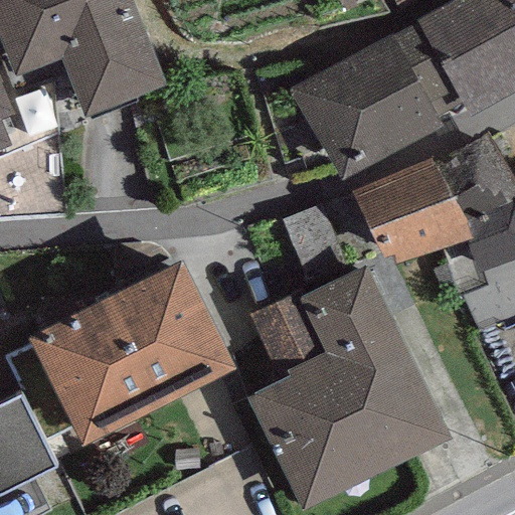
[(0,0),(0,40),(14,76),(61,59),(84,118),(164,84),(131,0),(0,0)]
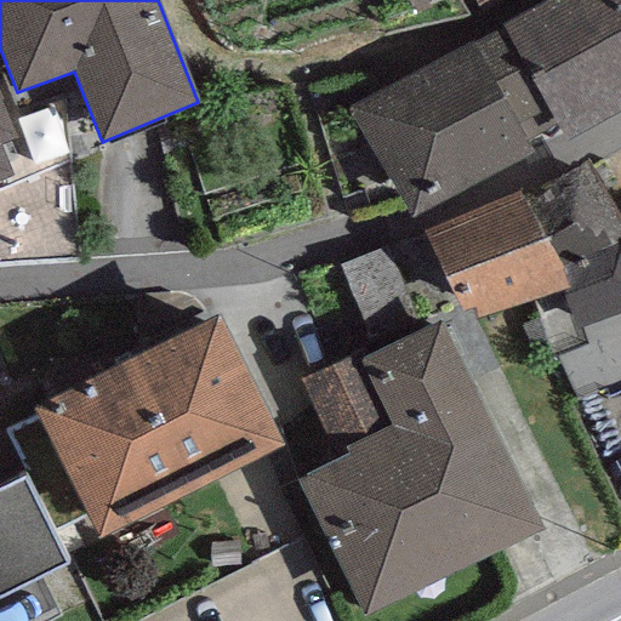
[(620,0),(546,0),(500,27),(501,30),(554,124),(563,141),(620,108),(620,0)]
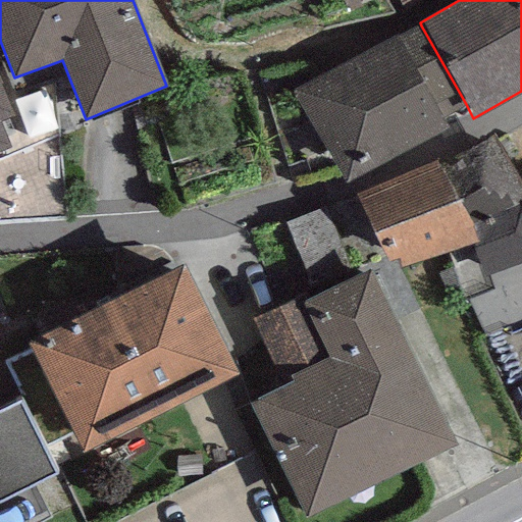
[(421,25),(400,38),(444,116),(466,104),(421,25)]
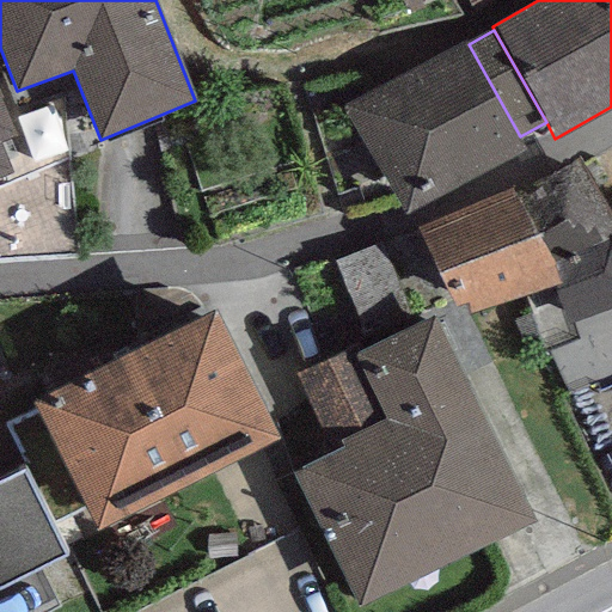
[(466,38),(347,103),(407,215),(527,151),(520,136),(469,44),(466,38)]
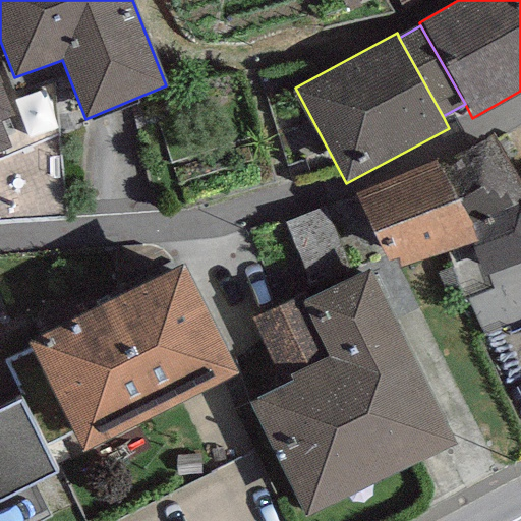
[(0,152),(10,148),(0,123),(0,122),(13,117),(0,84),(0,152)]
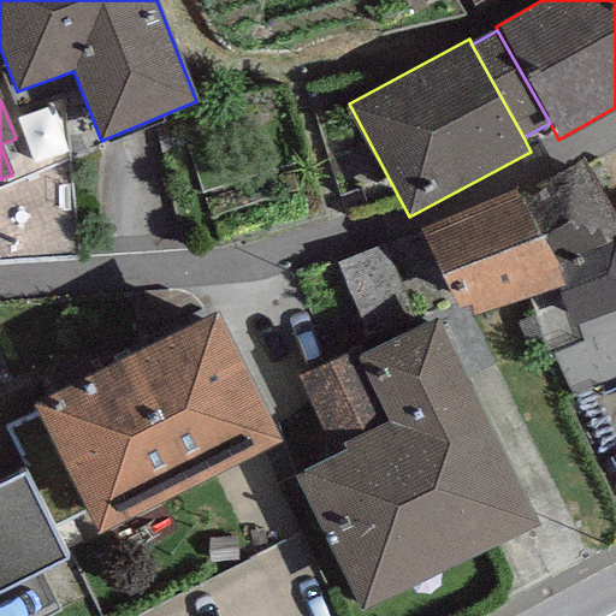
[(615,217),(582,159),(521,193),(557,267),(615,240),(615,217)]
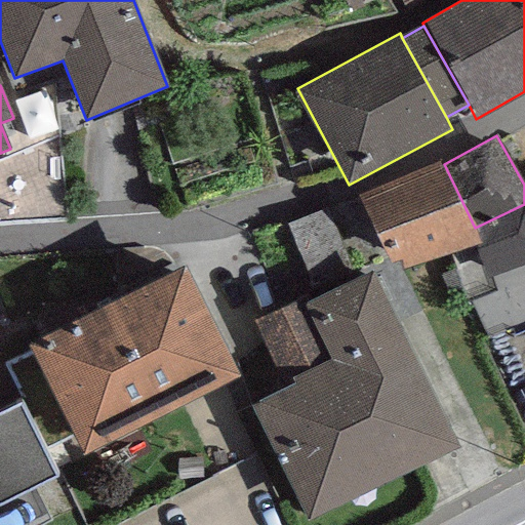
[(441,158),(358,196),(389,265),(399,261),(404,270),(475,244),(482,242),(475,228),(444,164),(441,158)]
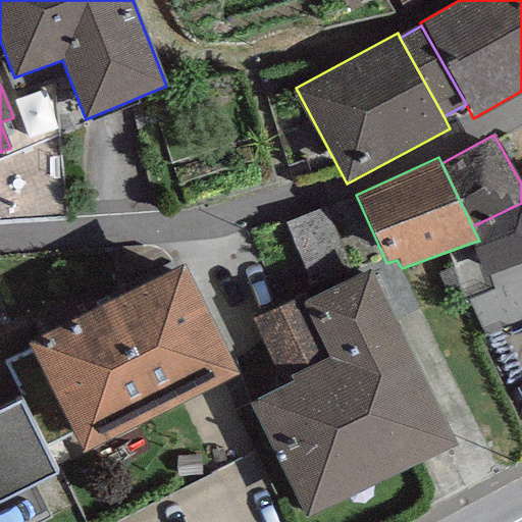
[(521,203),(472,226),(479,241),(472,243),(484,276),(521,263),(521,203)]
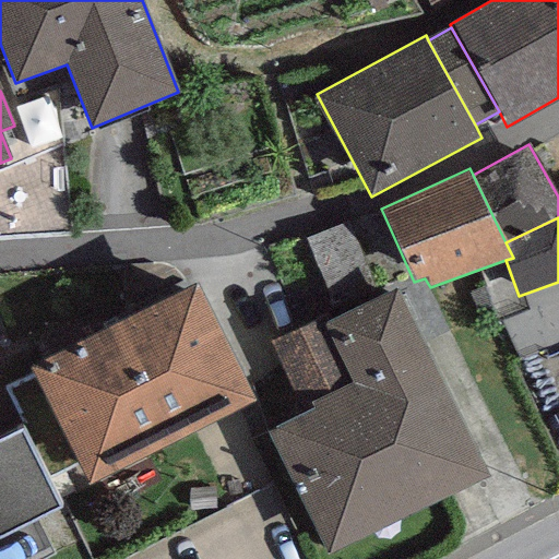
[(195,283),(30,368),(88,482),(253,397),(195,283)]
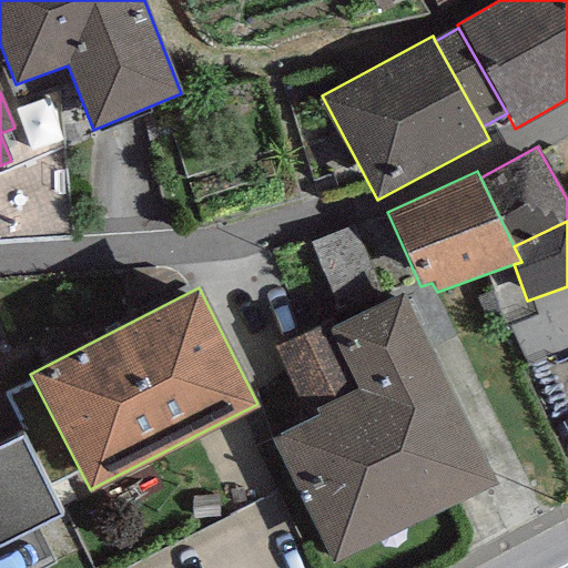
[(403,293),(332,326),(359,387),(316,407),(321,416),(308,422),(275,437),(334,561),(495,485),(403,293)]
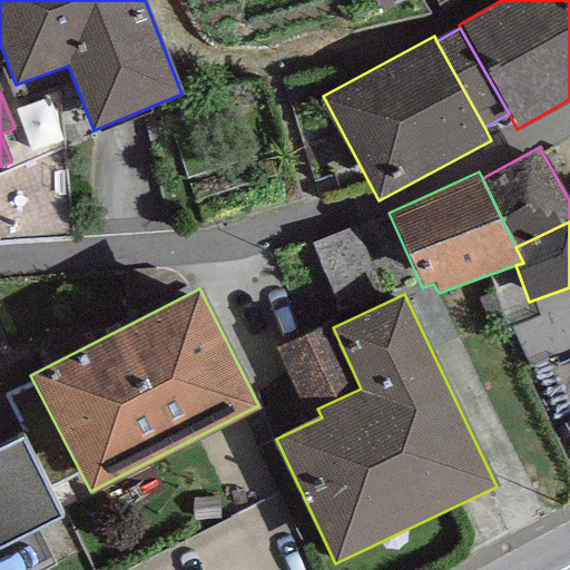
[(274,349),(310,423),(322,418),(317,409),(361,389),(333,327),(330,322),(274,349)]
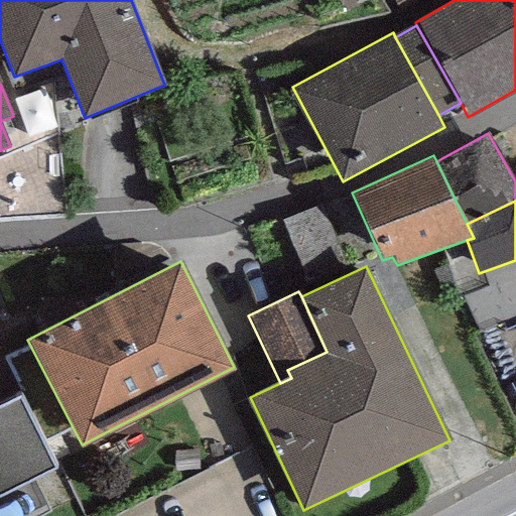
[(0,493),(56,466),(0,355),(0,493)]
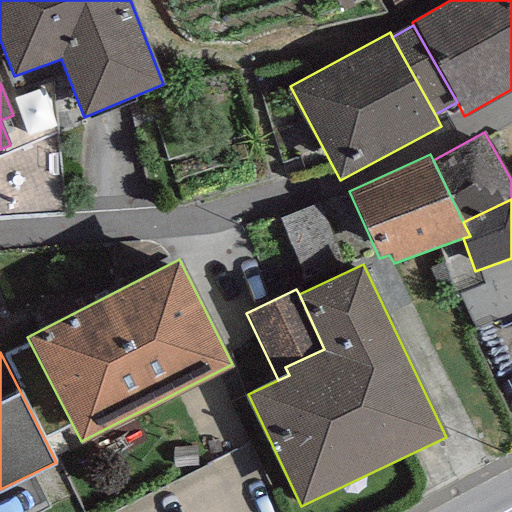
[(248,511),(231,470),(133,511),(248,511)]
